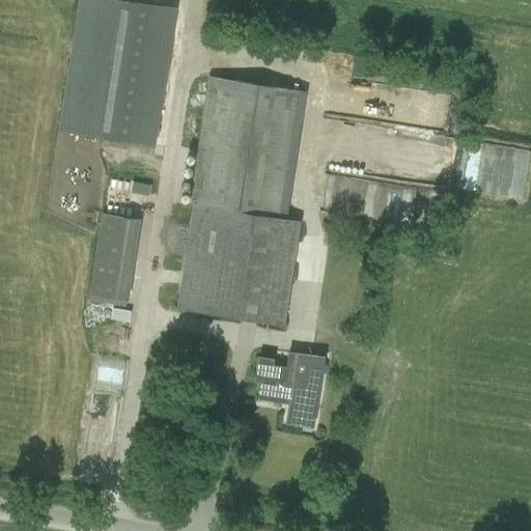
[(173,8),(120,0),(83,0),(62,132),(152,145),(173,8)]
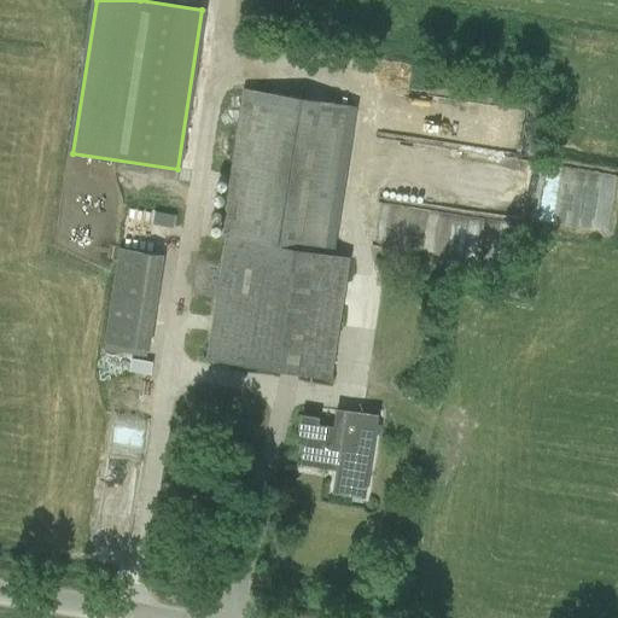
[(349,257),(334,255),(357,108),(243,88),(220,238),(225,239),(207,360),(331,379),(349,257)]
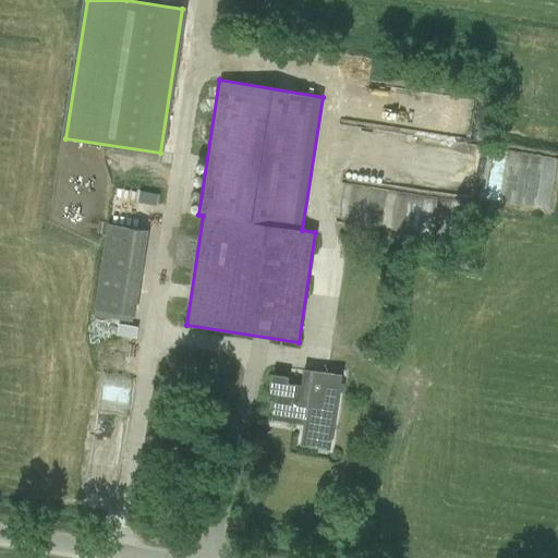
[(460,191),(549,205),(557,160),(472,147),(468,170),(463,169),(460,191)]
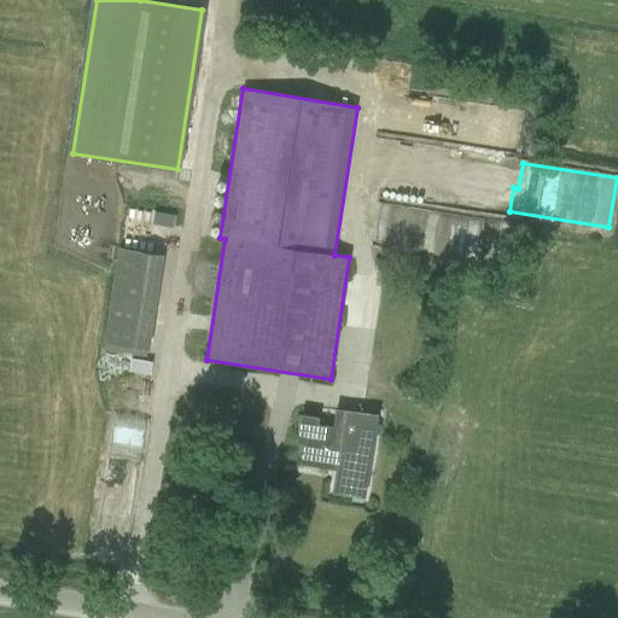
[(459,216),(450,252),(497,262),(506,227),(459,216)]
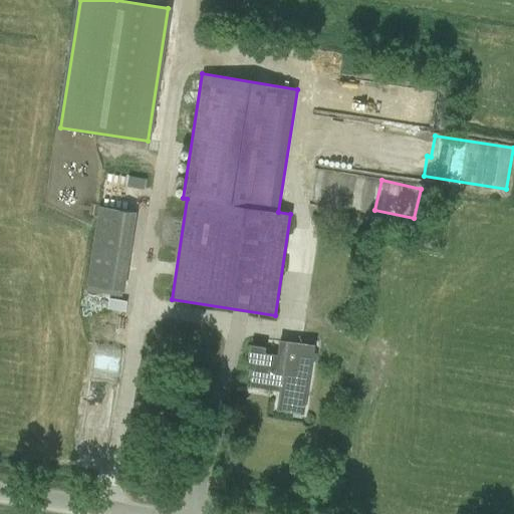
[(94,208),(85,288),(122,293),(133,212),(94,208)]
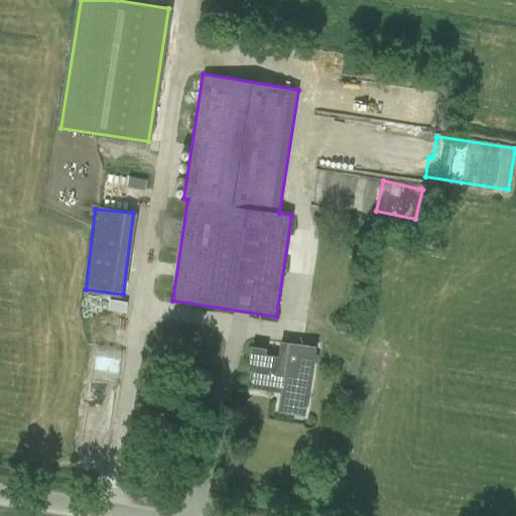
[(250,369),(255,370),(252,387),(282,392),(283,386),(290,387),(286,412),(304,415),(315,346),(281,341),(278,357),(266,355),(267,350),(253,348),(250,369)]
